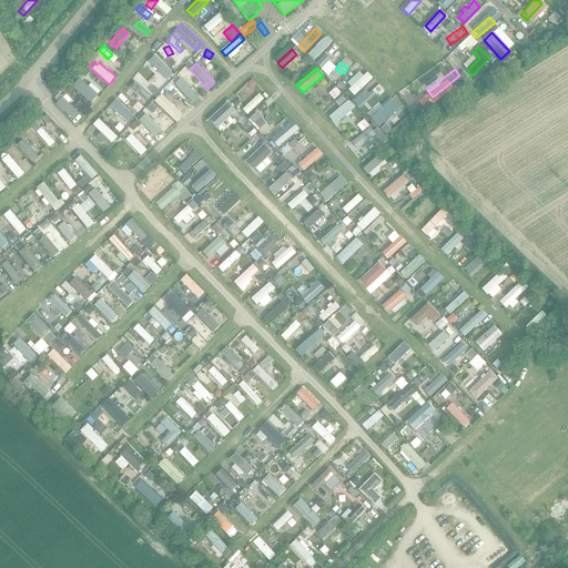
[(354,95),(372,79),(367,73),(348,90),(354,95)]
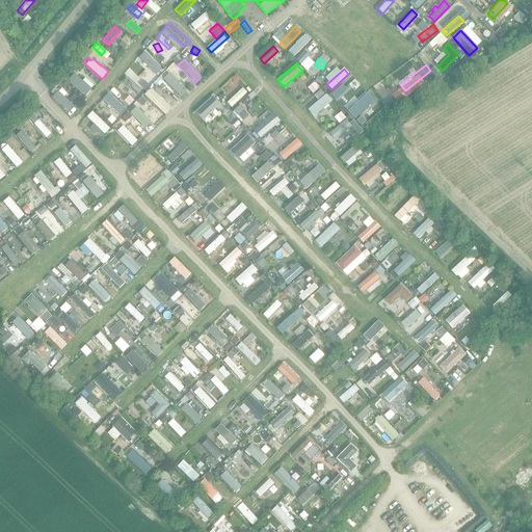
[(64,88),(69,84),(67,82),(72,76),(69,73),(63,79),(64,80),(60,84),(64,88)]
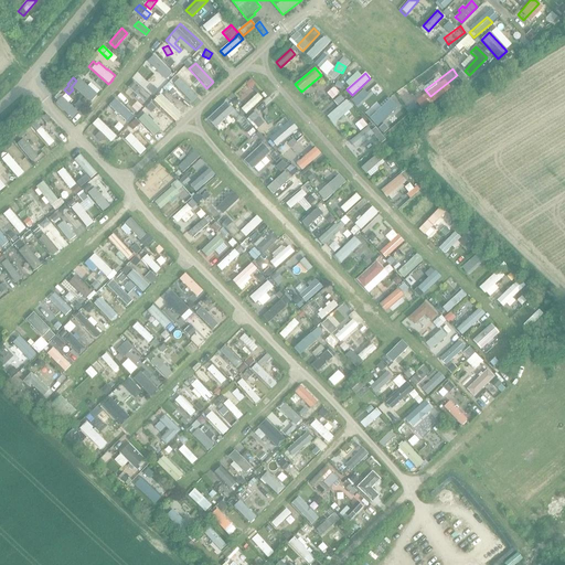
[(73,86),(91,102),(95,97),(78,82),(73,86)]
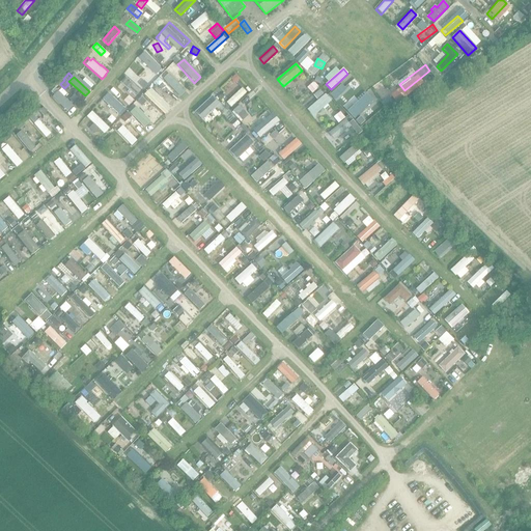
[(140,91),(139,91),(126,78),(120,83),(136,98),(138,94),(137,94),(140,91)]
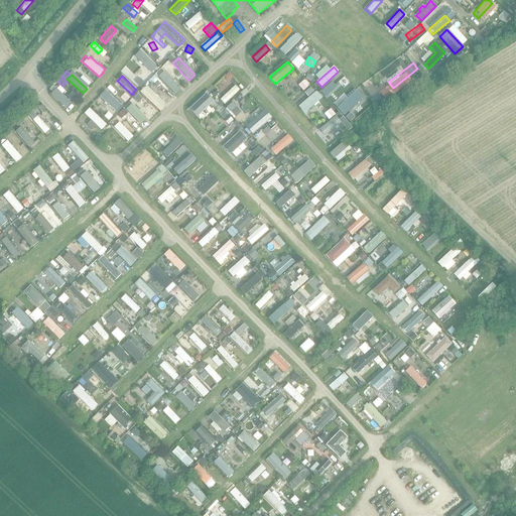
[(178,90),(164,76),(160,80),(174,95),(178,90)]
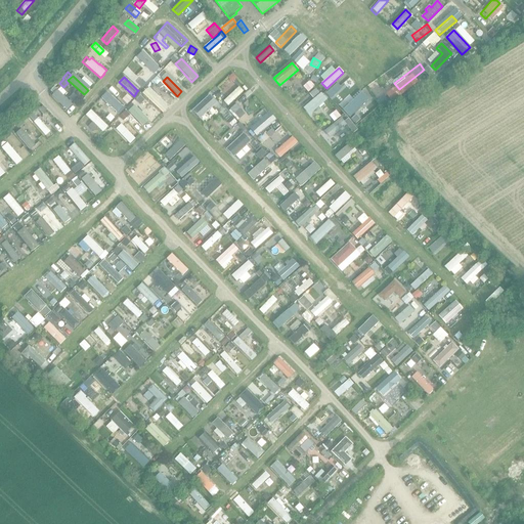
[(314,87),(309,81),(303,86),(308,92),(314,87)]
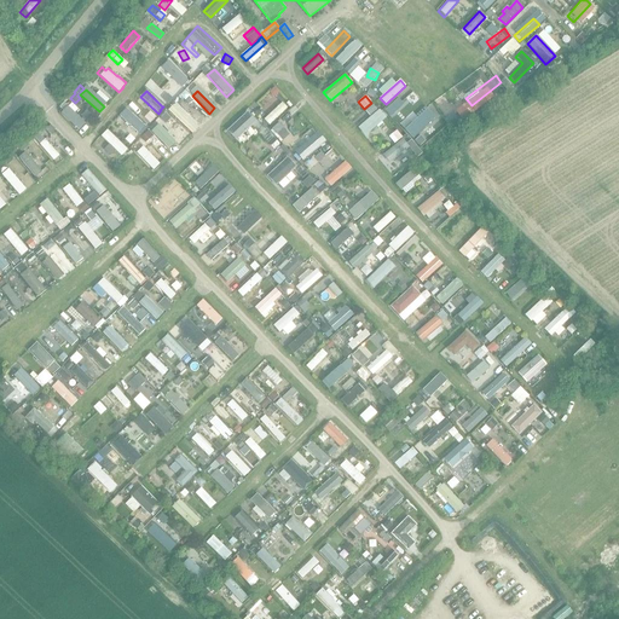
[(275,122),(291,106),(285,99),(268,116),(275,122)]
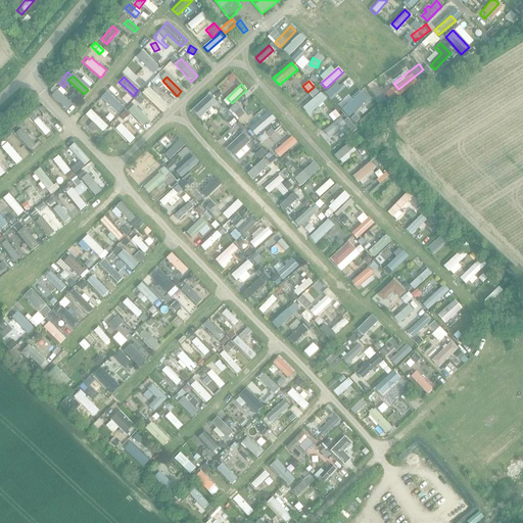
[(316,93),(322,87),(319,84),(313,89),(316,93)]
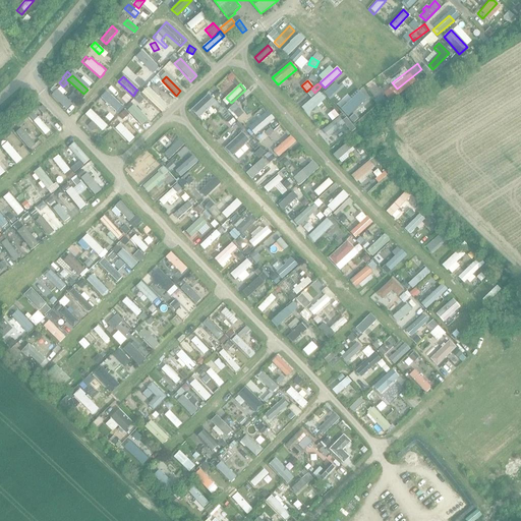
[(384,100),(394,93),(390,85),(378,95),(374,92),(369,95),(378,105),(379,104),(383,109),(388,105),(384,100)]
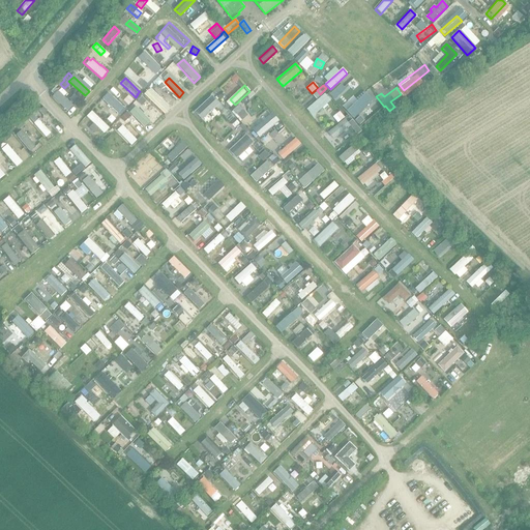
[(349,111),(365,96),(361,92),(360,92),(357,89),(348,96),(352,100),(345,107),(349,111)]
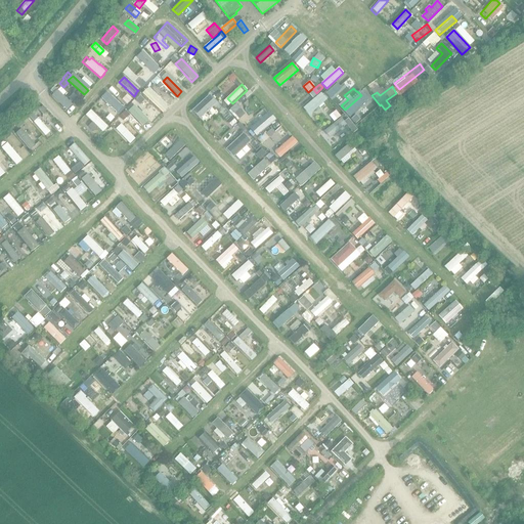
[(52,96),(68,112),(72,107),(57,92),(52,96)]
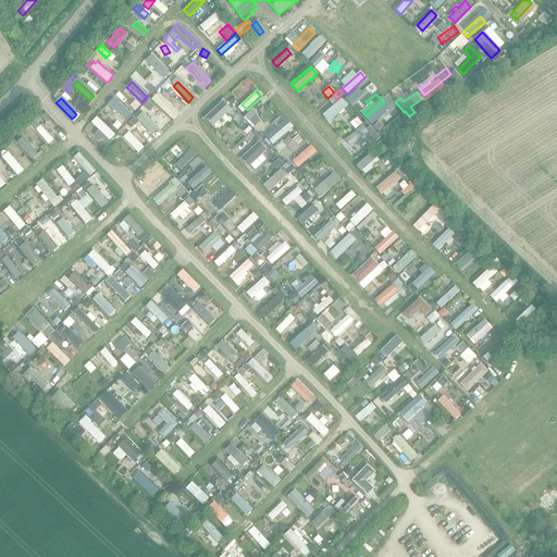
[(123,118),(124,116),(128,113),(112,98),(108,103),(123,118)]
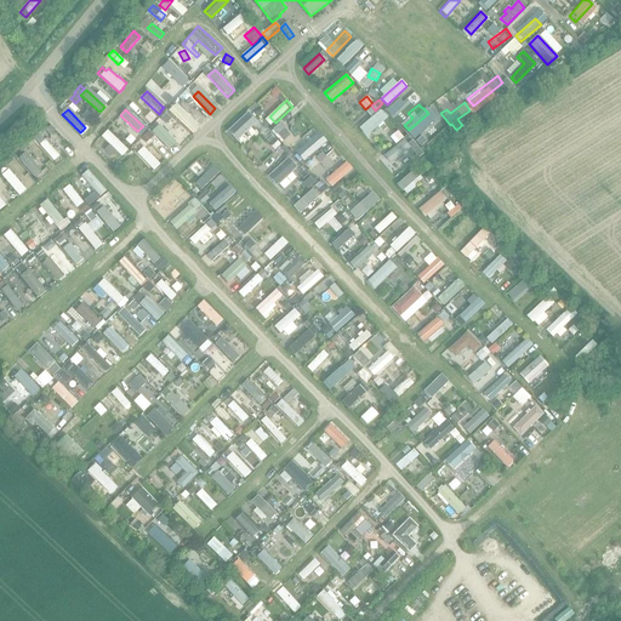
[(366,137),(387,119),(380,110),(359,129),(366,137)]
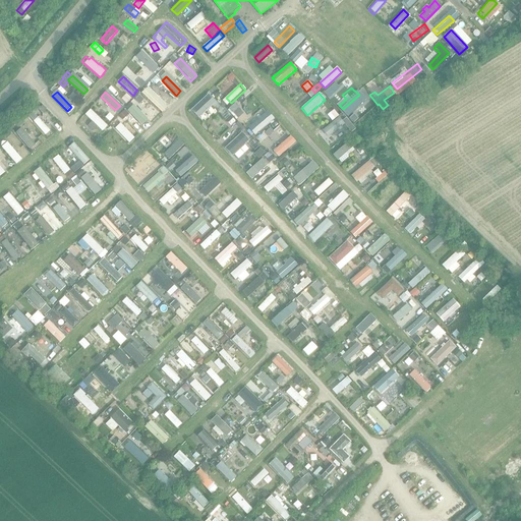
[(148,99),(163,113),(167,108),(158,99),(160,97),(157,95),(156,96),(153,94),(148,99)]
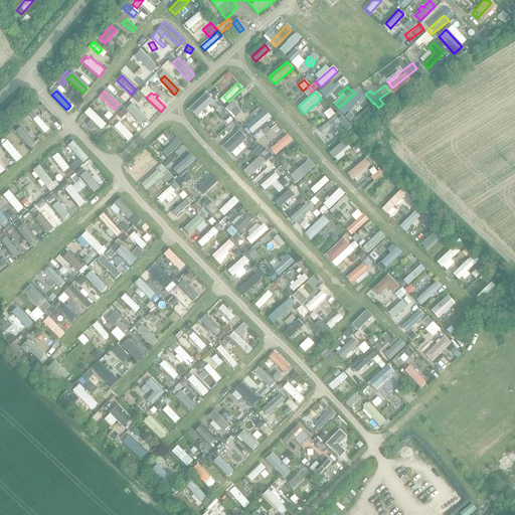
[(191,115),(210,98),(205,93),(187,110),(191,115)]
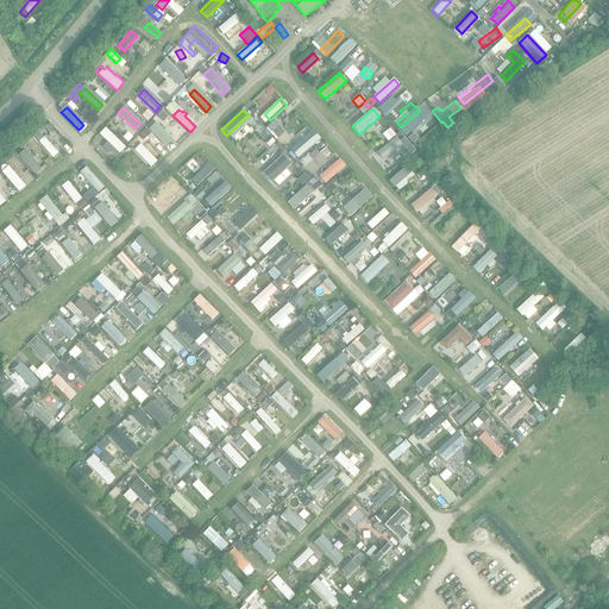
[(284,139),(300,125),(294,120),(280,135),(284,139)]
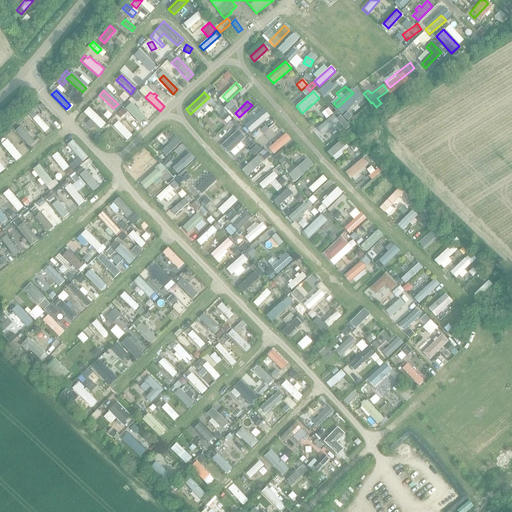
[(125,102),(118,110),(122,114),(130,106),(125,102)]
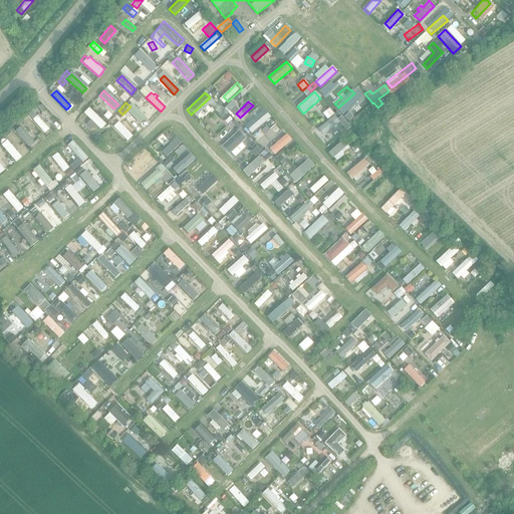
[(56,121),(41,104),(36,109),(43,117),(42,119),(44,122),(46,120),(50,125),(56,121)]
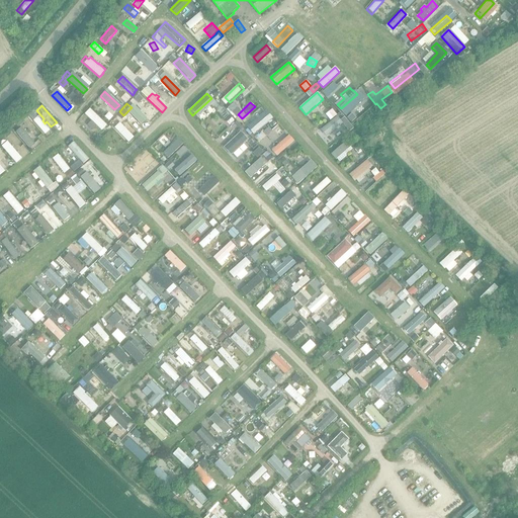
[(226,111),(222,106),(216,111),(221,116),(226,111)]
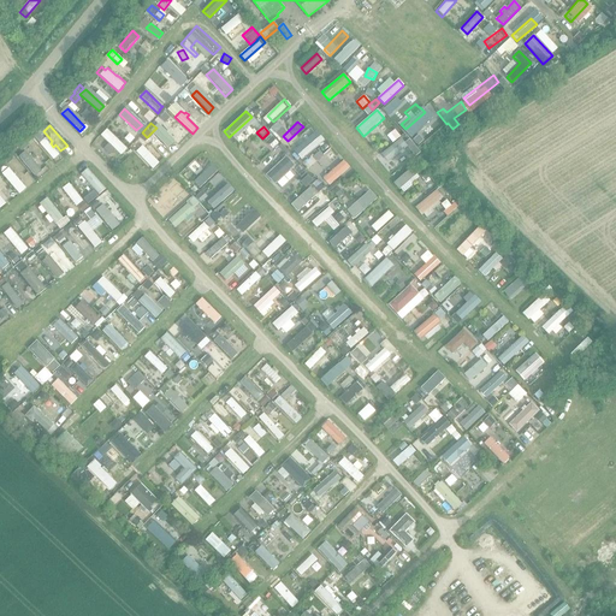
[(400,137),(395,130),(386,137),(392,143),(400,137)]
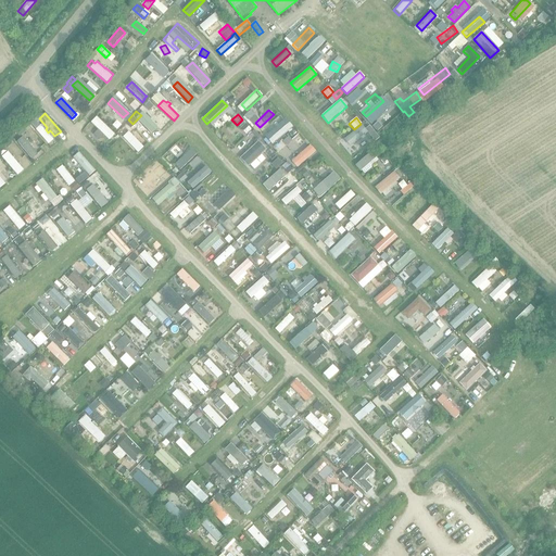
[(93,124),(109,139),(113,135),(99,119),(93,124)]
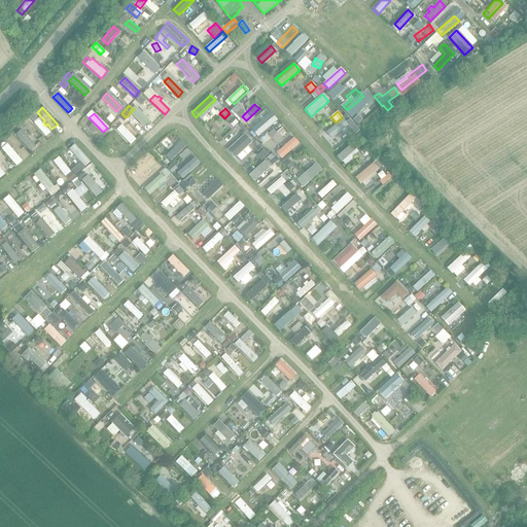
[(141,113),(123,131),(130,139),(149,123),(141,113)]
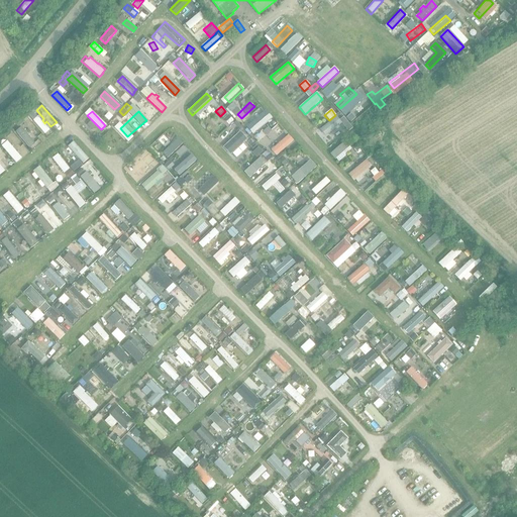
[(266,114),(251,127),(246,131),(251,136),(271,119),(271,118),(268,115),(266,114)]
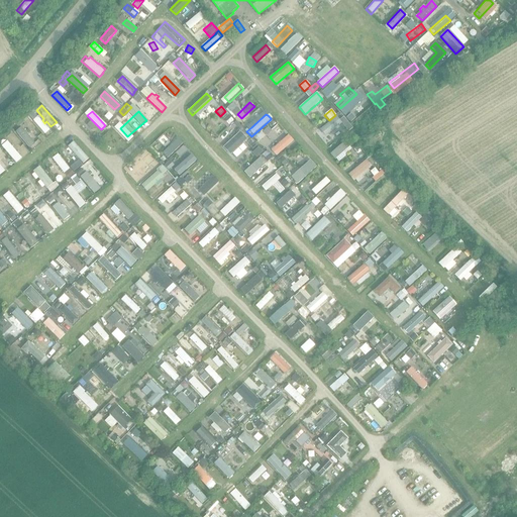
[(324,134),(337,123),(333,119),(321,129),(324,134)]
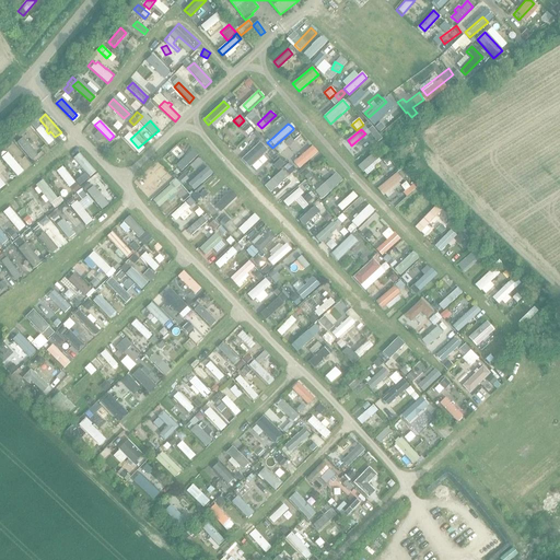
[(252,154),(264,144),(255,133),(243,143),(252,154)]
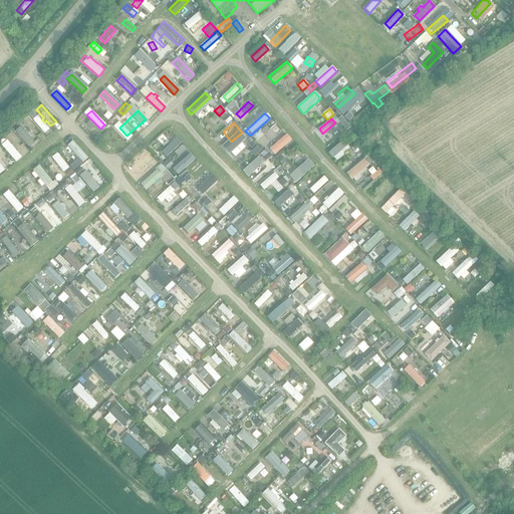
[(16,131),(29,148),(34,144),(21,126),(16,131)]
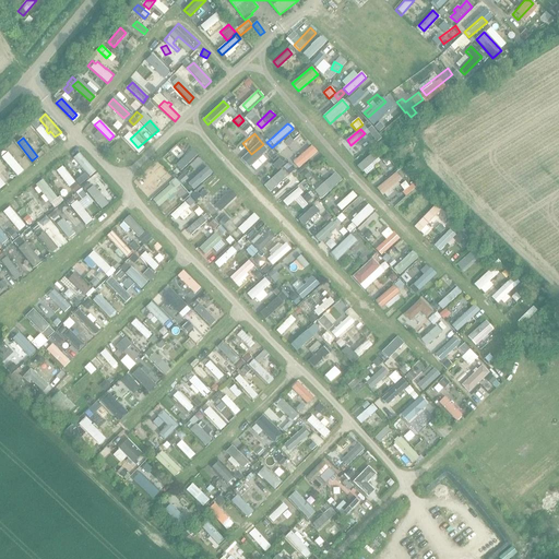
[(292,157),(306,144),(301,139),(287,152),(292,157)]
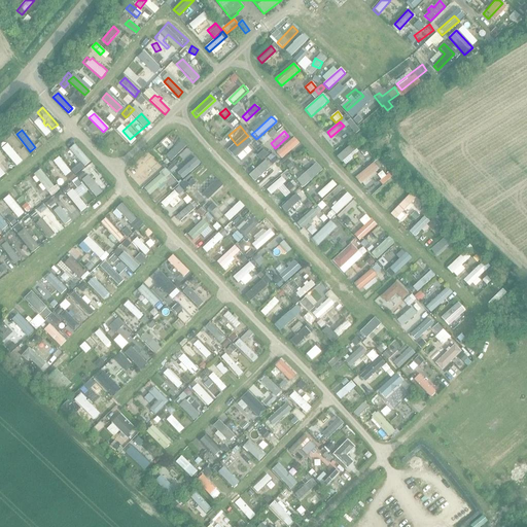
[(278,147),(285,154),(303,139),(295,131),(278,147)]
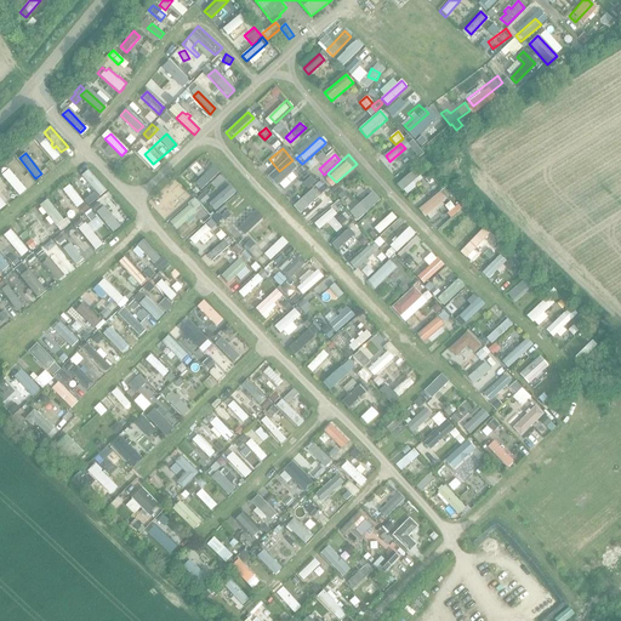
[(200,191),(220,172),(214,166),(194,184),(200,191)]
